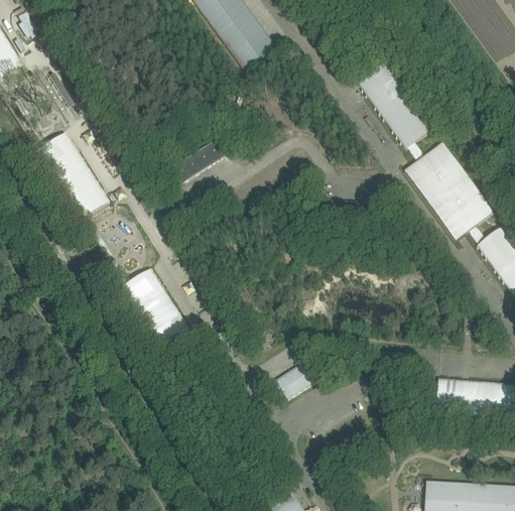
[(41,14),(33,0),(26,0),(25,1),(35,18),(41,14)]
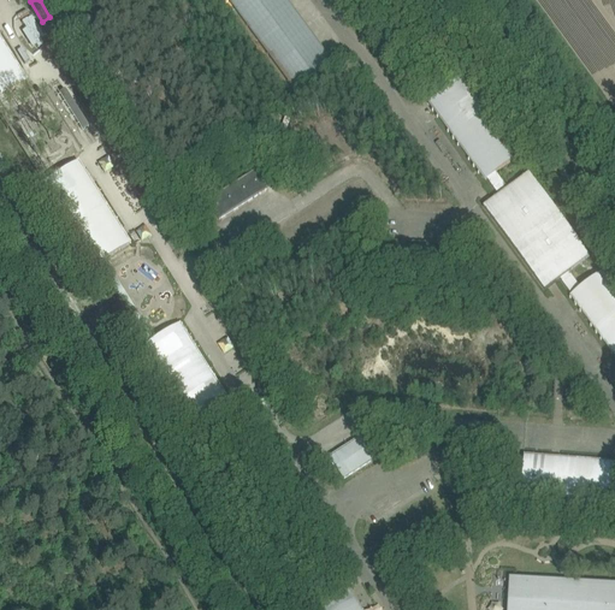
[(231,0),(296,88),(333,60),(289,0),(231,0)]
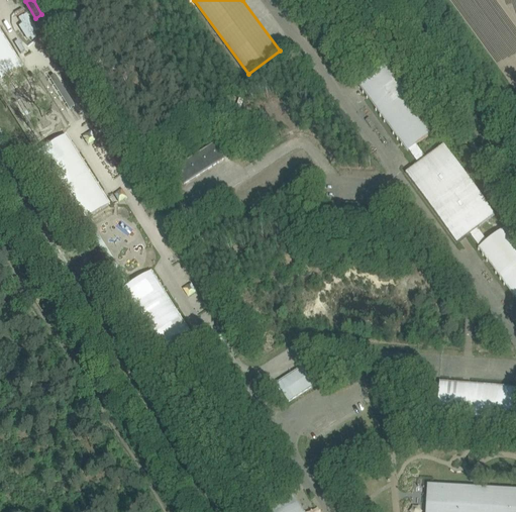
[(0,76),(21,63),(0,30),(0,76)]
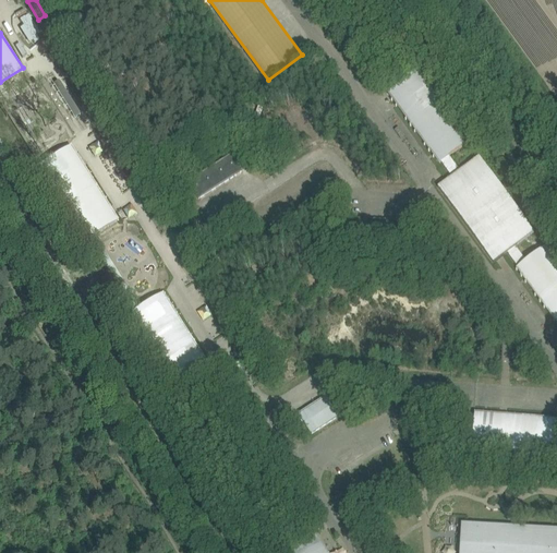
[(438,158),(440,158),(450,173),(437,183),(493,260),(507,249),(518,263),(517,264),(556,319),(556,257),(546,242),(525,257),(516,242),(534,229),(479,153),(459,167),(448,152),(468,137),(416,67),(387,88),(438,158)]
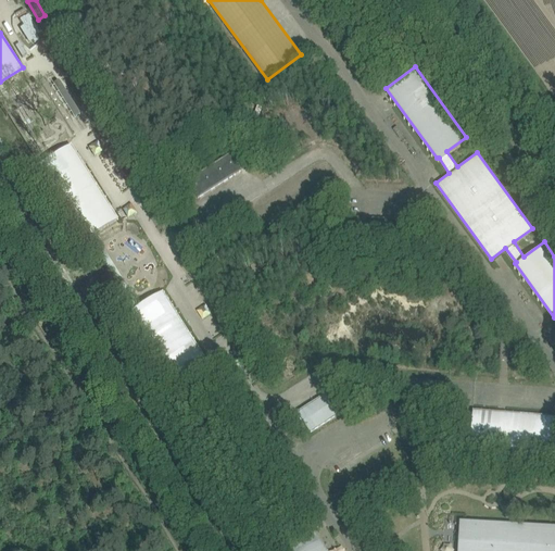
[(115,215),(70,141),(38,161),(85,235),(87,234),(92,229),(115,215)]
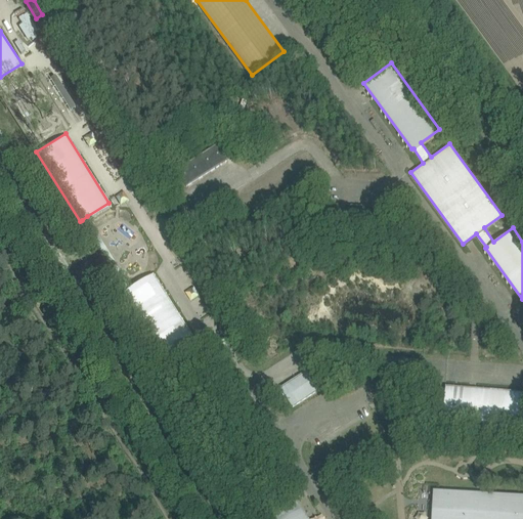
[(185,182),(226,157),(217,141),(176,167),(185,182)]
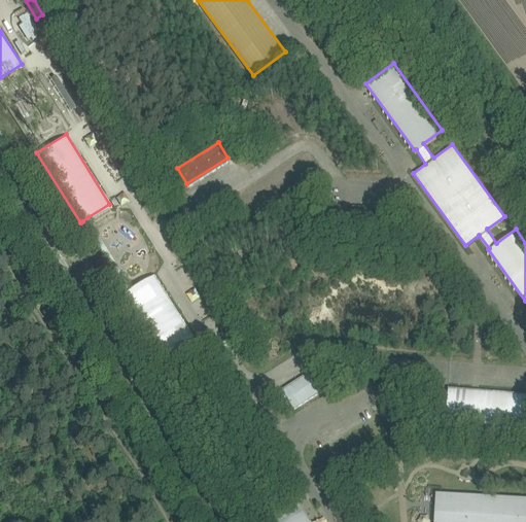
[(127,290),(132,287),(93,227),(88,217),(82,221),(127,290)]
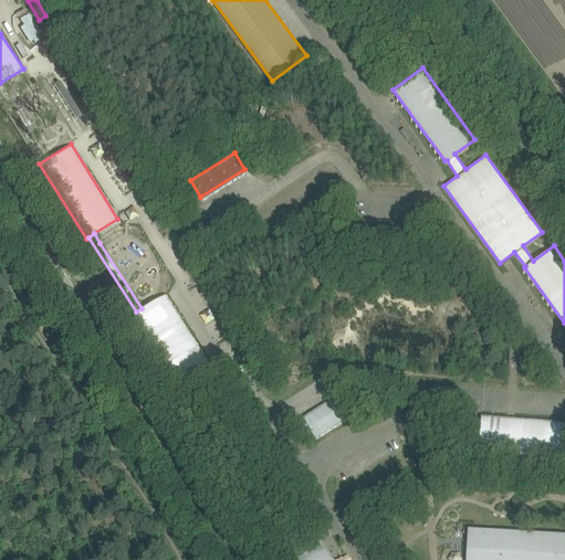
[(181,388),(212,368),(165,293),(142,308),(136,312),(134,313),(181,388)]
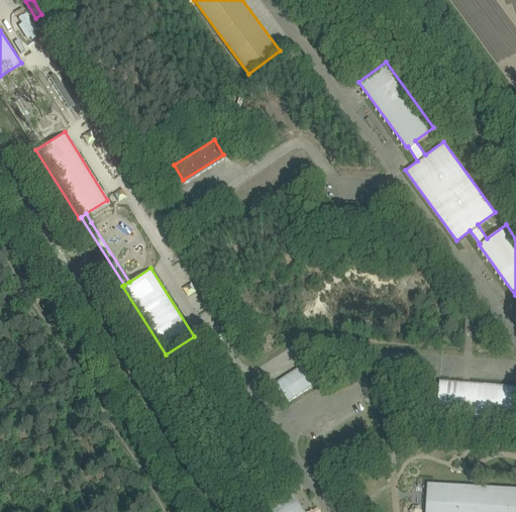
[(305,362),(276,380),(288,398),(316,380),(305,362)]
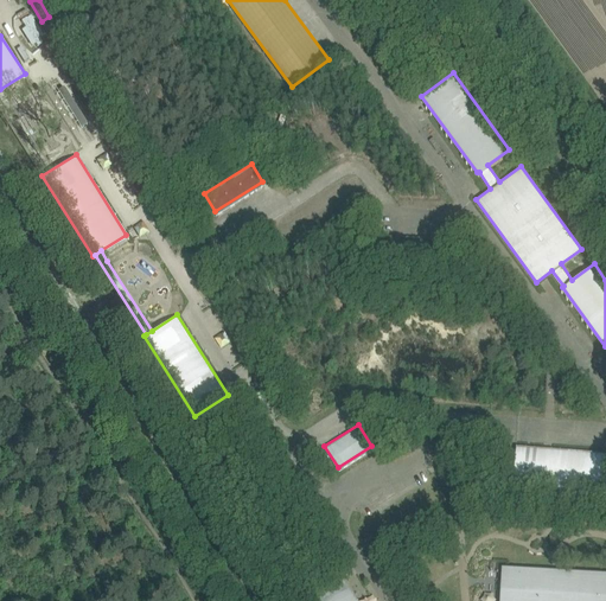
[(605,490),(605,451),(516,443),(514,484),(560,487),(605,490)]
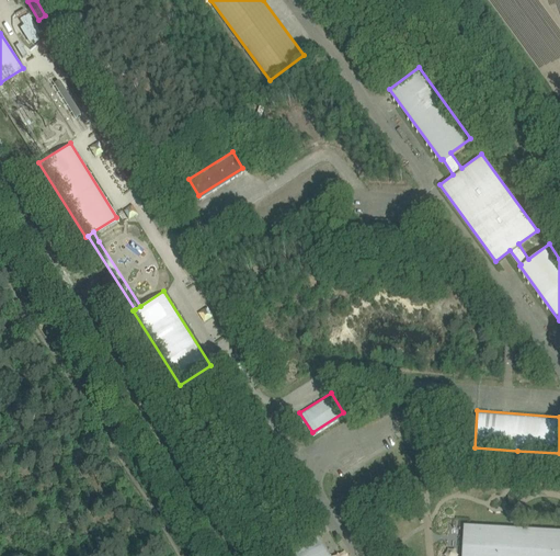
[(270,434),(260,441),(270,455),(280,450),(270,434)]
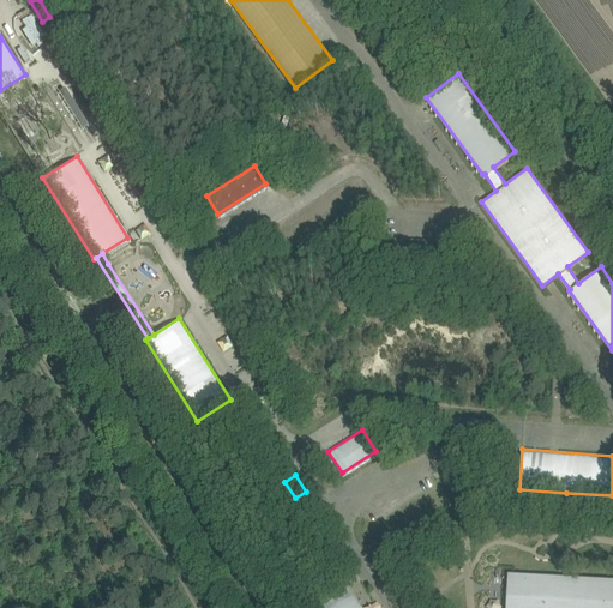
[(504,607),(612,607),(612,577),(562,575),(508,571),(504,607)]
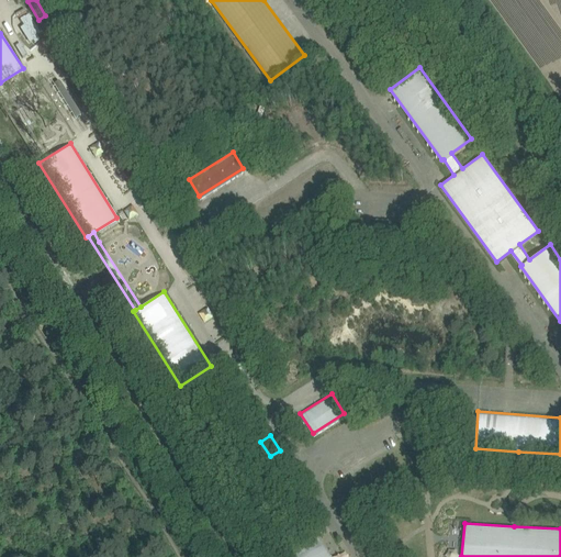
[(332,556),(316,533),(285,553),(288,556),(332,556)]
